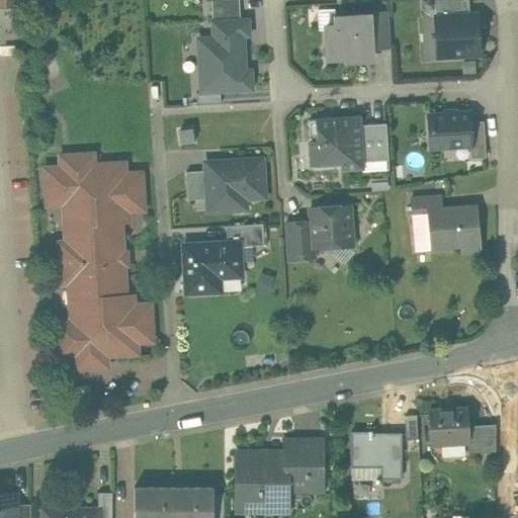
[(251,0),(192,0),(193,8),(252,6),(251,0)]
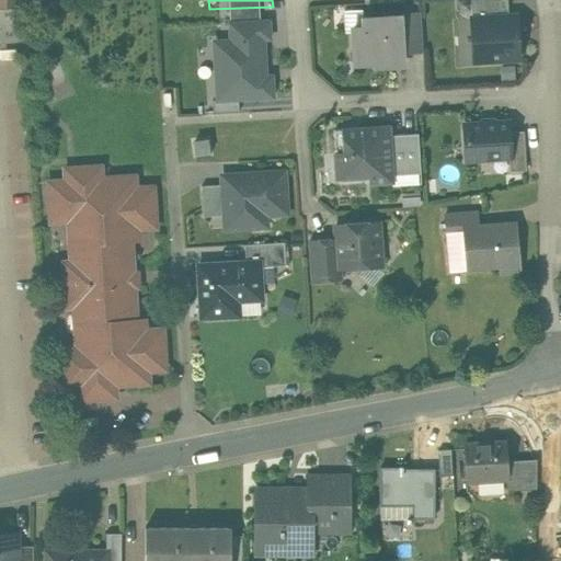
[(471,0),(472,19),(508,16),(507,0),(471,0)]
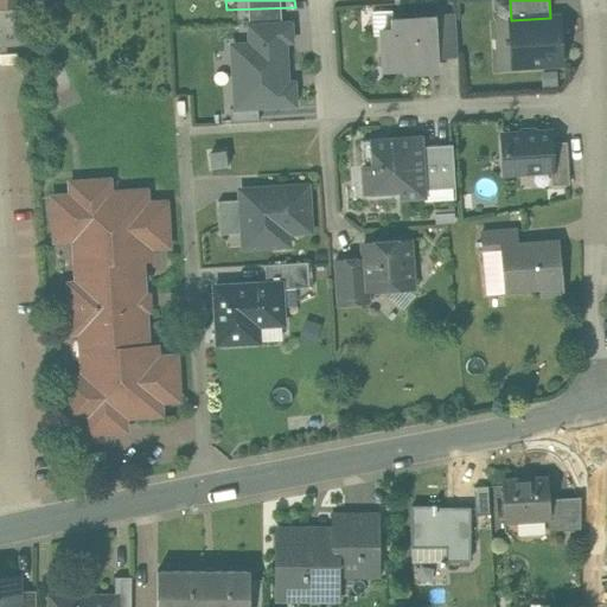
[(25,6),(0,7),(0,45),(7,45),(27,44),(25,6)]
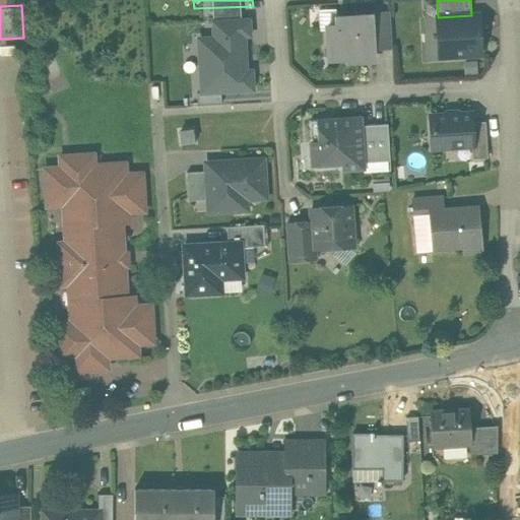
[(390,13),(372,14),(374,48),(392,47),(390,13)]
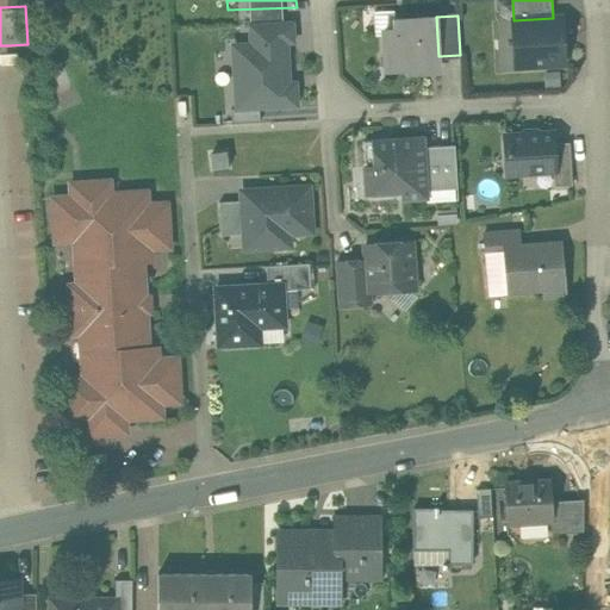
[(436,17),(396,19),(396,29),(384,30),(386,69),(410,67),(410,72),(440,70),(439,56),(436,17)]
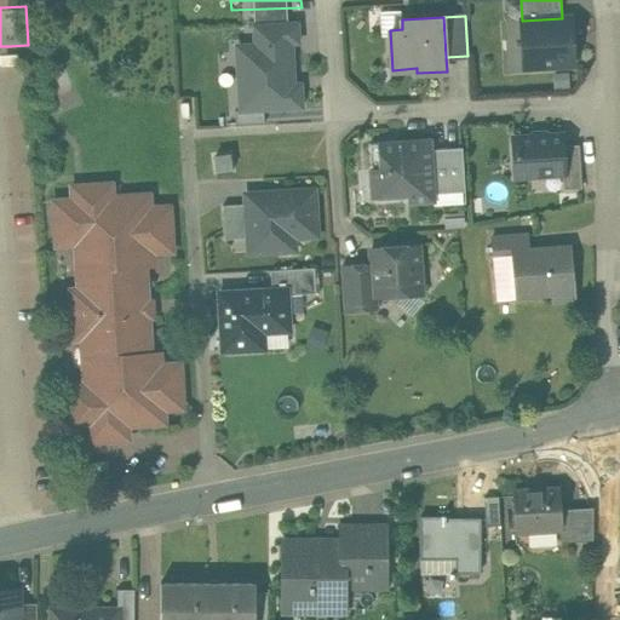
[(562,18),(522,21),(524,67),(573,63),(570,17),(562,18)]
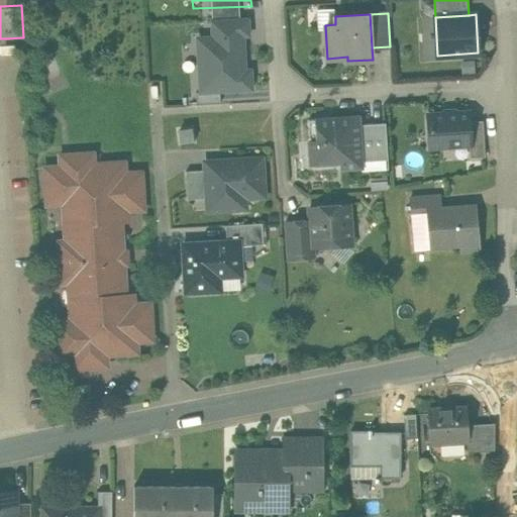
[(199,93),(257,90),(253,30),(195,33),(199,93)]
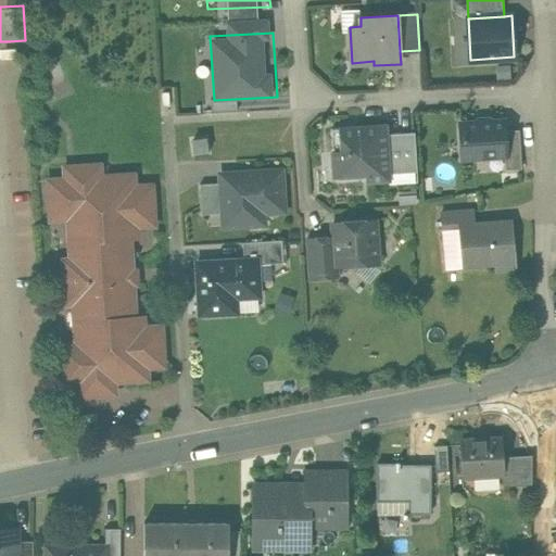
[(60,63),(42,71),(51,89),(68,81),(60,63)]
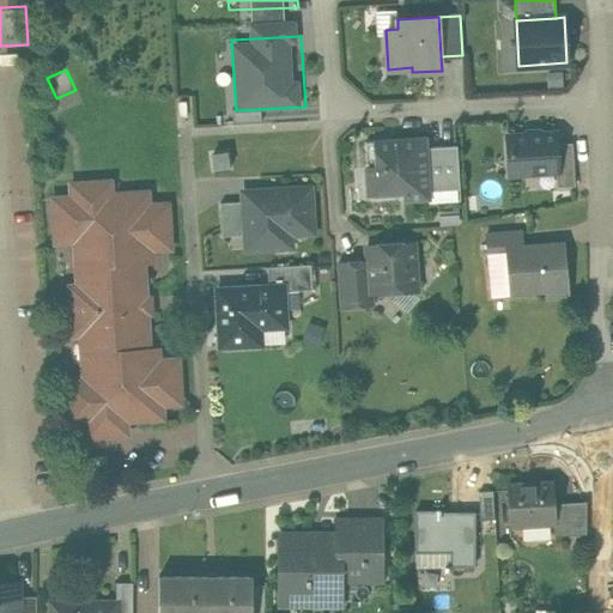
[(542,132),(527,133),(527,134),(510,135),(508,135),(508,137),(509,137),(510,173),(510,174),(511,174),(513,174),(557,171),(558,171),(557,144),(556,134),(557,134),(556,132),(554,132),(554,133),(542,134),(542,132)]
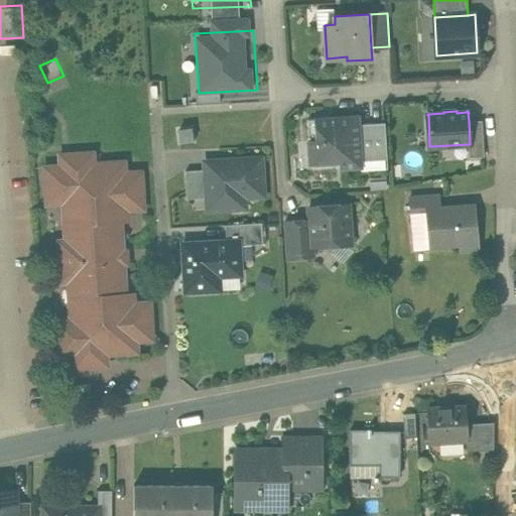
[(358,116),(307,120),(310,164),(341,161),(342,167),(361,166),(361,160),(359,124),(358,116)]
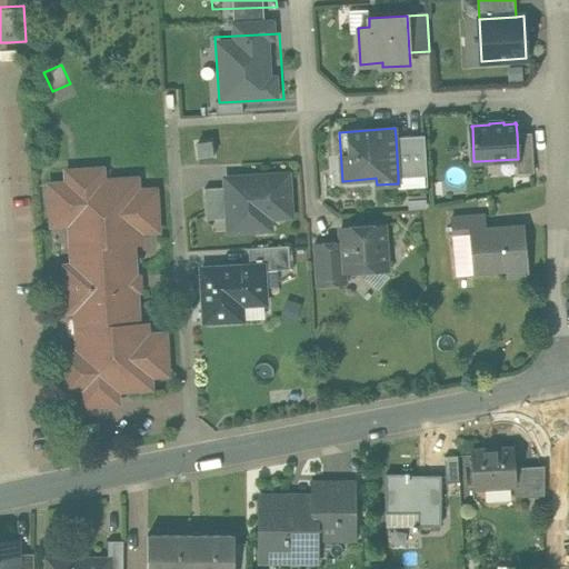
[(532,132),(517,133),(518,159),(517,159),(518,173),(535,172),(532,132)]
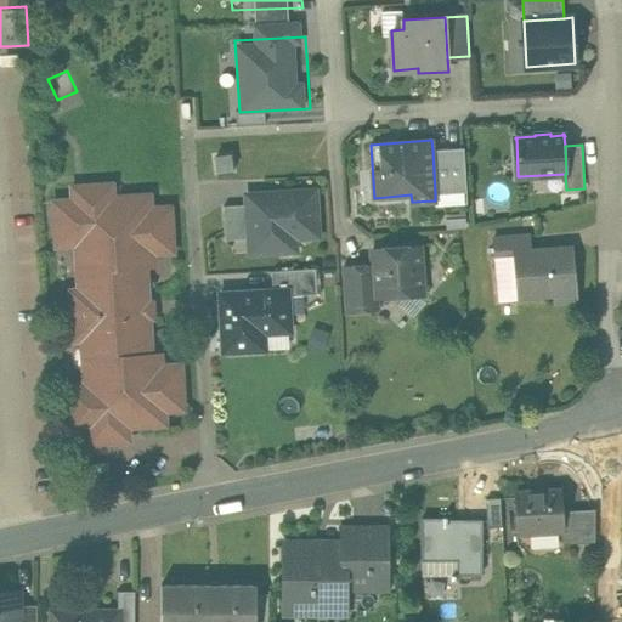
[(464,147),(433,150),(435,193),(467,191),(464,147)]
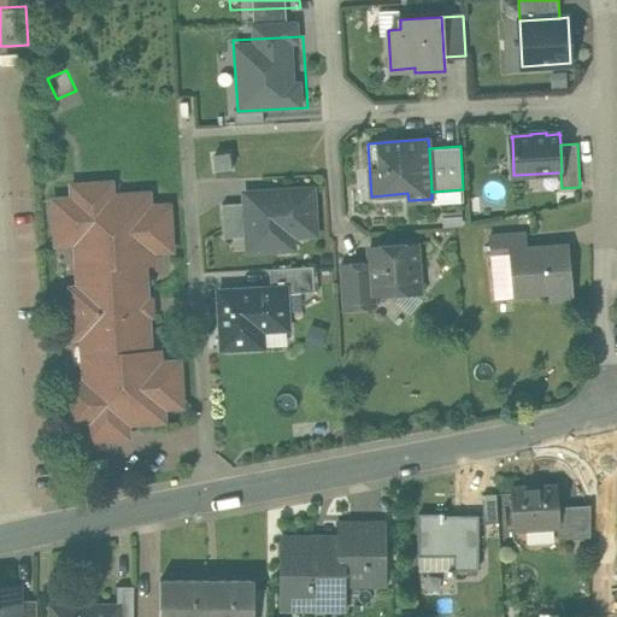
[(229,153),(215,156),(216,170),(230,168),(229,153)]
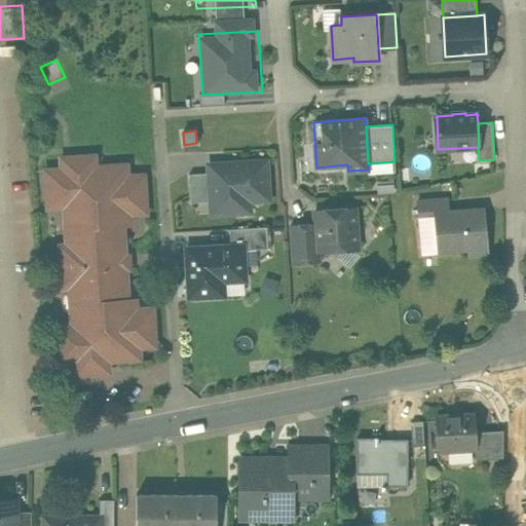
[(76,374),(109,372),(109,360),(140,359),(139,347),(156,346),(153,308),(137,309),(136,298),(124,298),(123,283),(126,283),(124,240),(120,241),(119,226),(130,225),(130,214),(147,213),(144,175),(127,176),(126,164),(96,166),(95,155),(61,157),(62,168),(45,170),(47,208),(64,207),(65,218),(77,217),(78,243),(60,246),(63,288),(81,286),(83,312),(72,313),(72,325),(55,326),(59,364),(75,363),(76,374)]
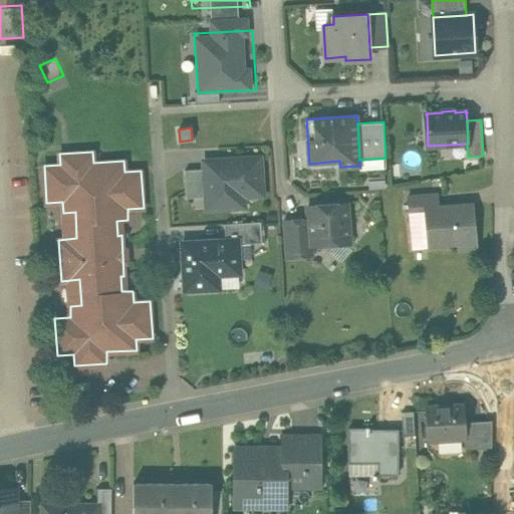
[(260,158),(205,161),(205,169),(207,197),(207,209),(231,208),(231,197),(263,195),(260,158)]
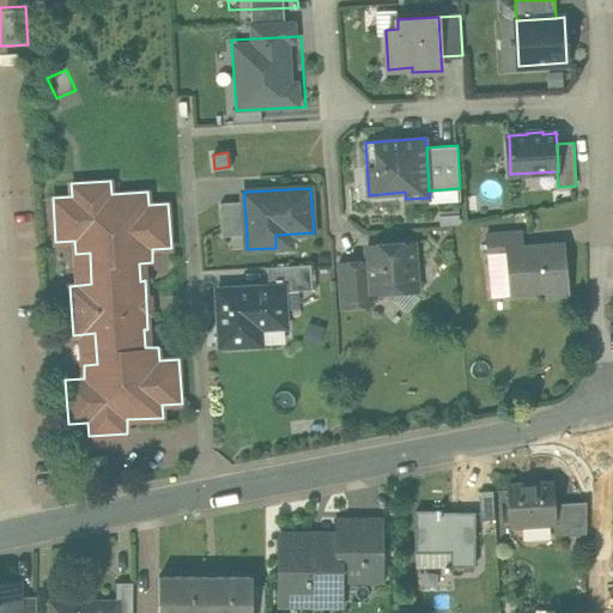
[(244,201),(220,202),(223,236),(247,235),(244,201)]
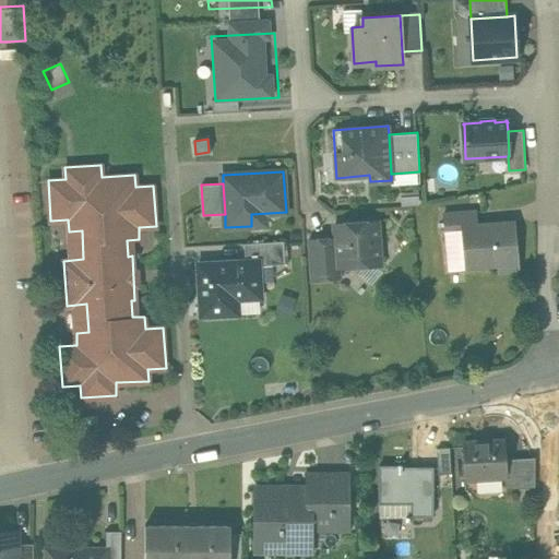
[(445,229),(462,228),(477,227),(476,211),(443,214),(445,240),(447,240),(445,229)]
